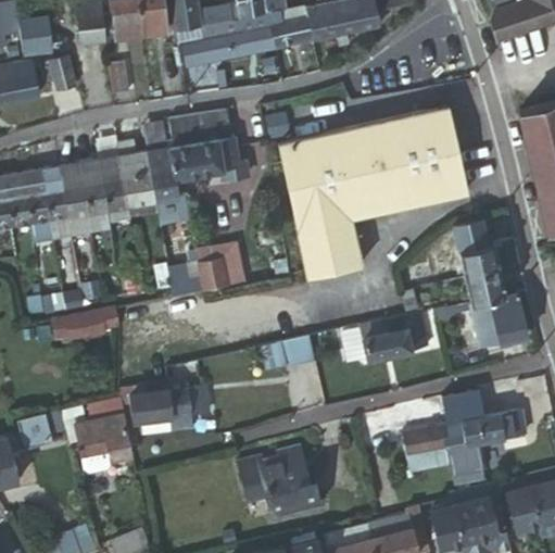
[(19,33),(14,0),(0,3),(0,12),(3,36),(19,33)]
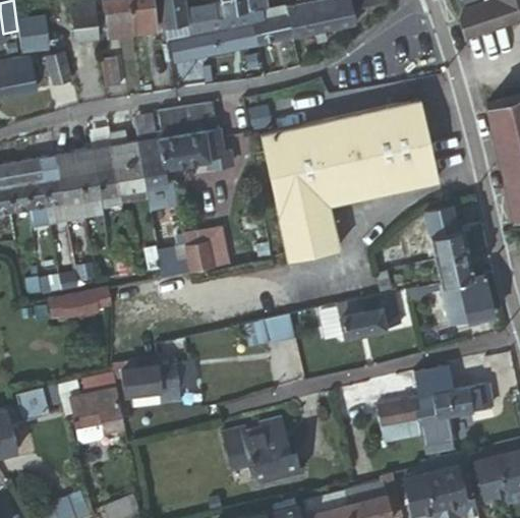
[(68,0),(72,40),(99,38),(95,0),(68,0)]
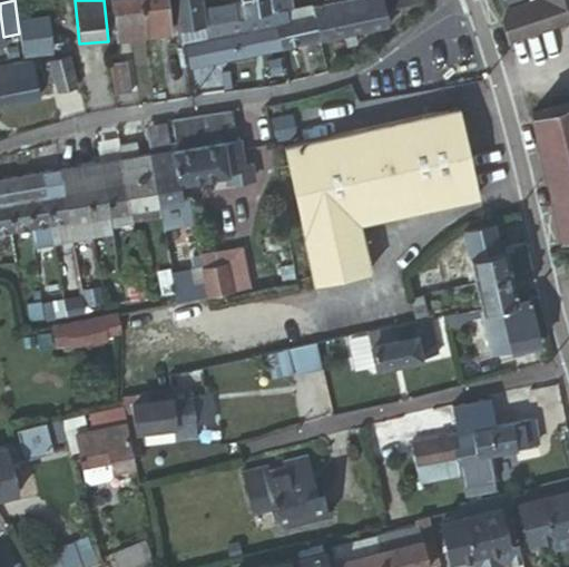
[(113,0),(119,40),(145,37),(139,0),(113,0)]
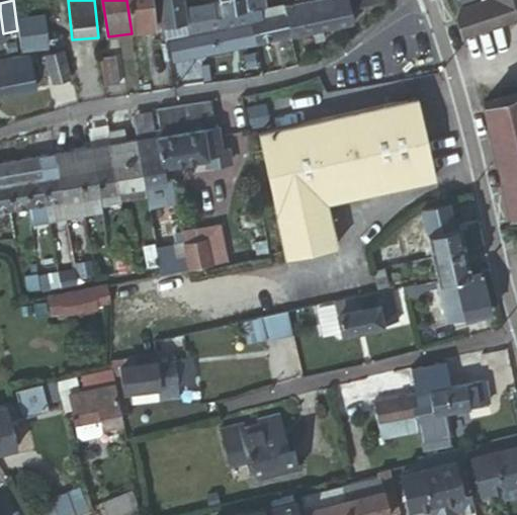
[(126,0),(132,33),(156,30),(152,0),(126,0)]
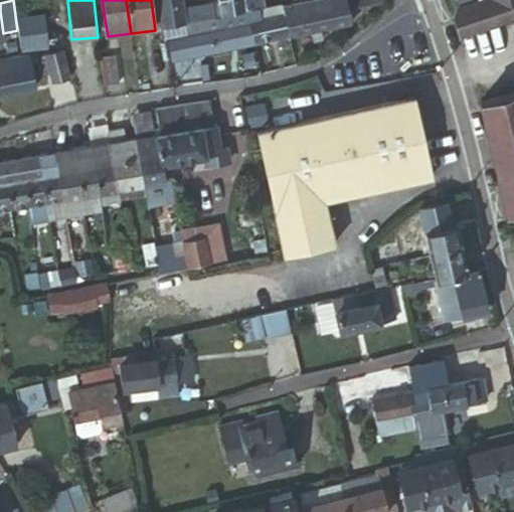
[(158,0),(163,29),(186,24),(187,24),(182,0),(158,0)]
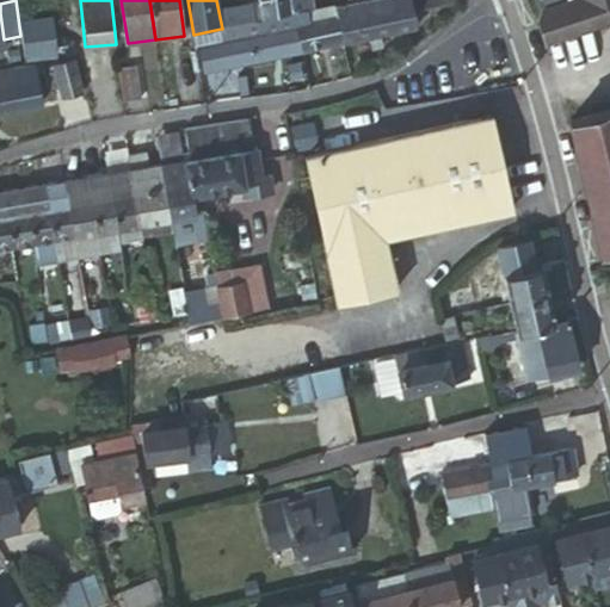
[(259,0),(262,12),(264,20),(307,13),(313,11),(310,0),(259,0)]
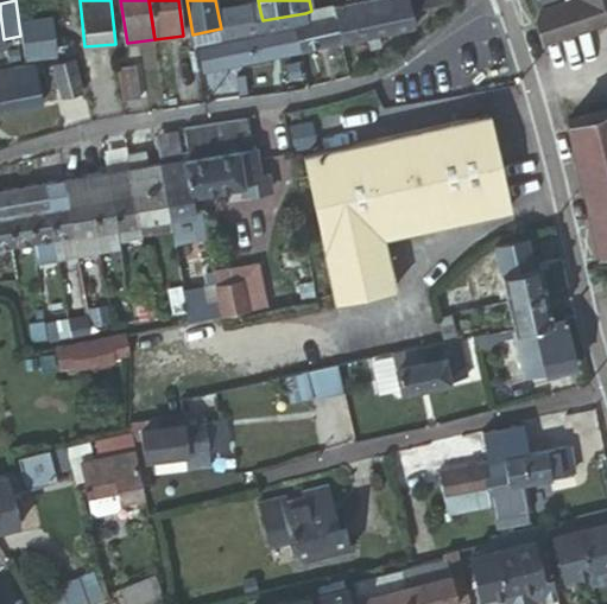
[(411,11),(460,1),(459,0),(371,0),(334,7),(336,18),(390,7),(409,2),(411,11)]
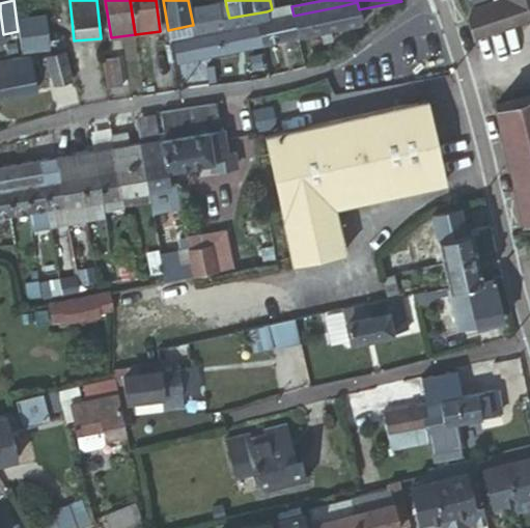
[(476,36),(529,18),(529,0),(468,0),(472,9),(470,18),(476,36)]
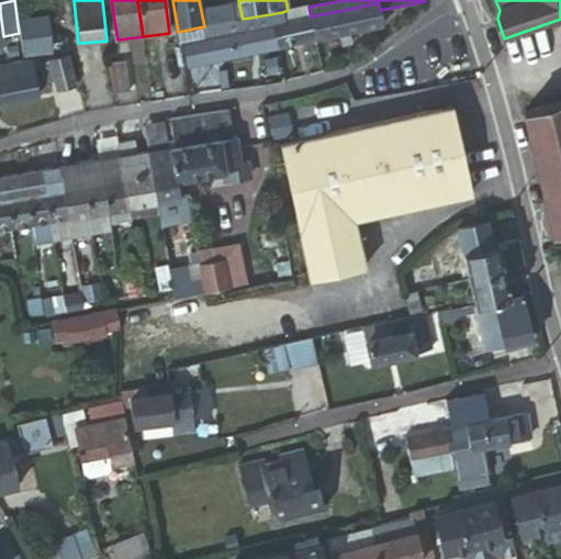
[(382,24),(380,10),(378,2),(360,7),(365,29),(382,24)]
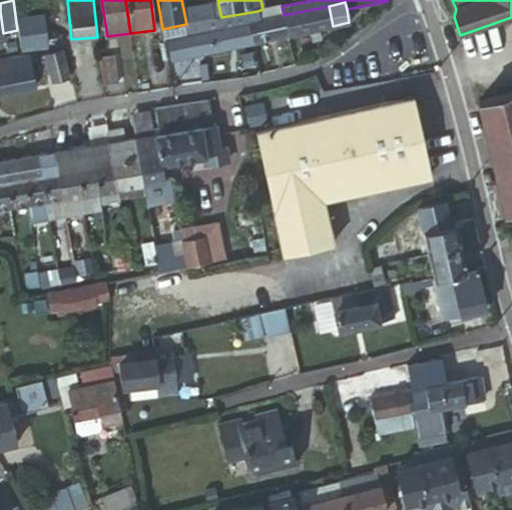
[(193,8),(196,22),(216,18),(215,11),(215,4),(193,8)]
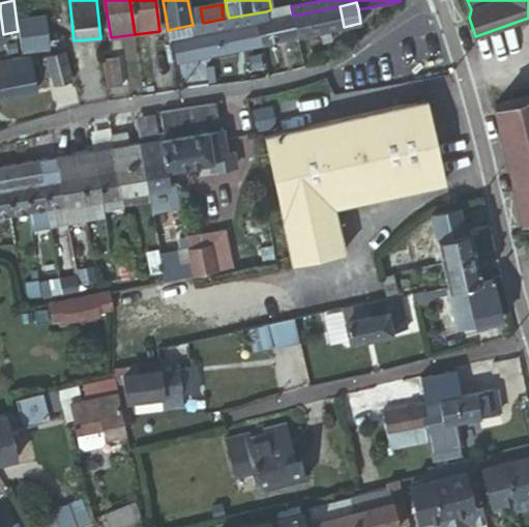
[(298,37),(344,27),(340,6),(293,16),(298,37)]
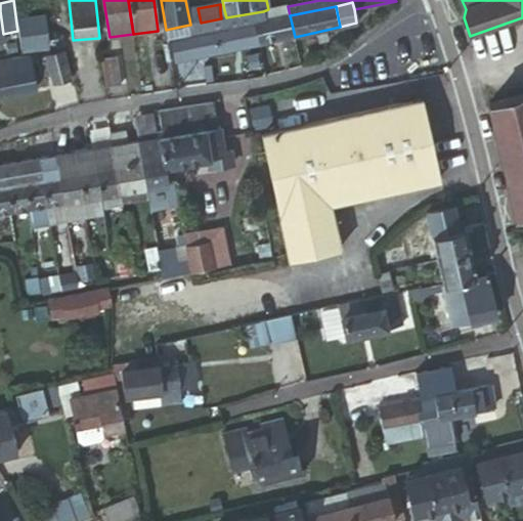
[(226,17),(228,29),(255,24),(265,20),(263,11),(226,17)]
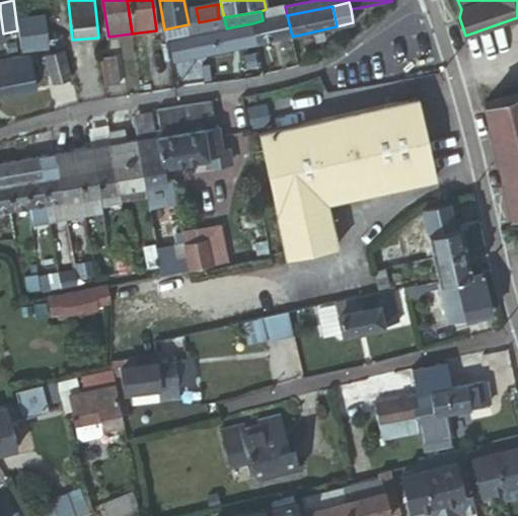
[(256,44),(292,37),(287,15),(263,20),(252,23),(256,44)]
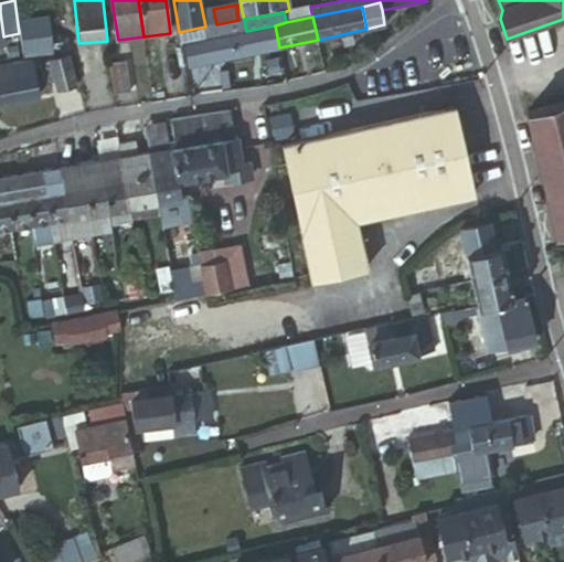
[(204,27),(179,32),(181,45),(184,45),(246,31),(244,19),(238,20),(216,24),(205,27),(204,27)]
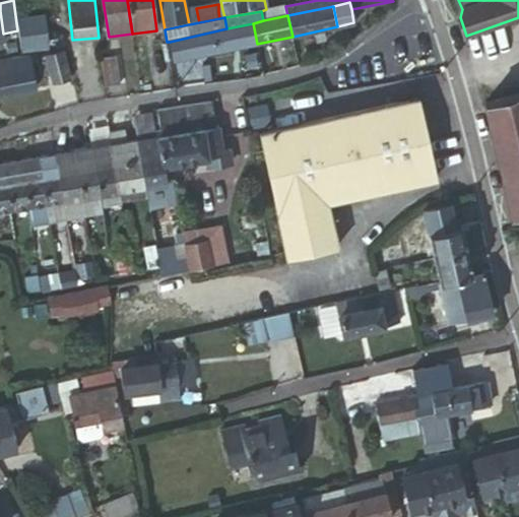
[(226,28),(170,42),(174,63),(195,58),(257,44),(253,23),(226,28)]
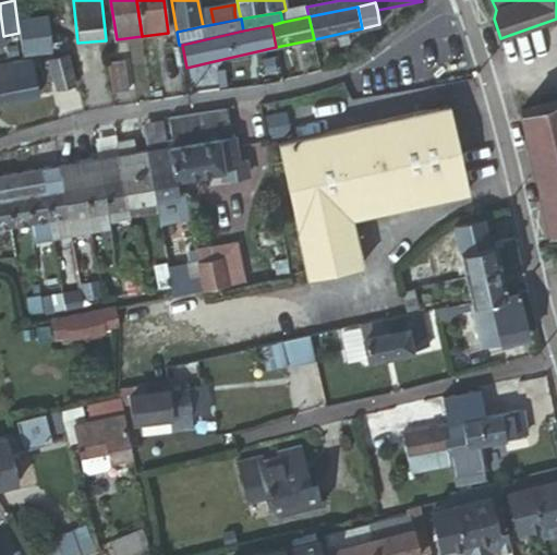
[(57,89),(74,85),(67,57),(48,61),(57,89)]
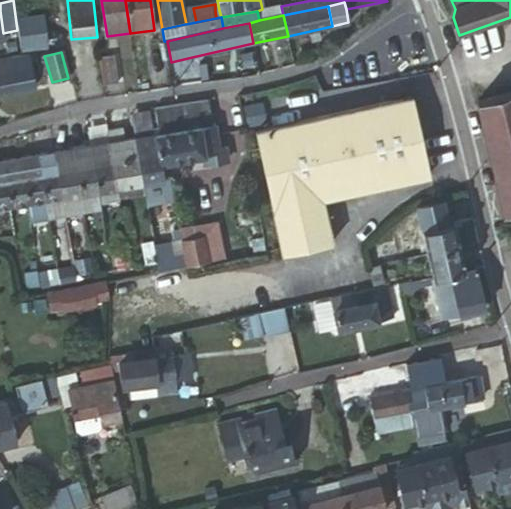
[(100,58),(104,88),(120,84),(116,56),(100,58)]
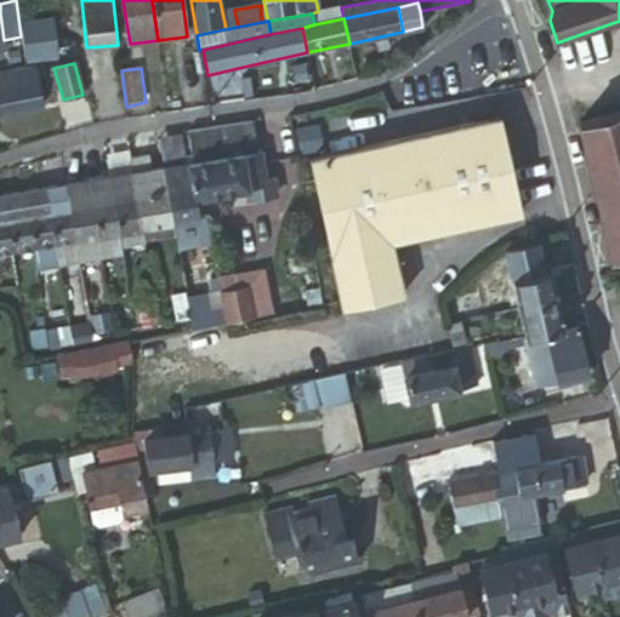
[(11,97),(21,96),(21,95),(18,87),(9,89),(11,97)]
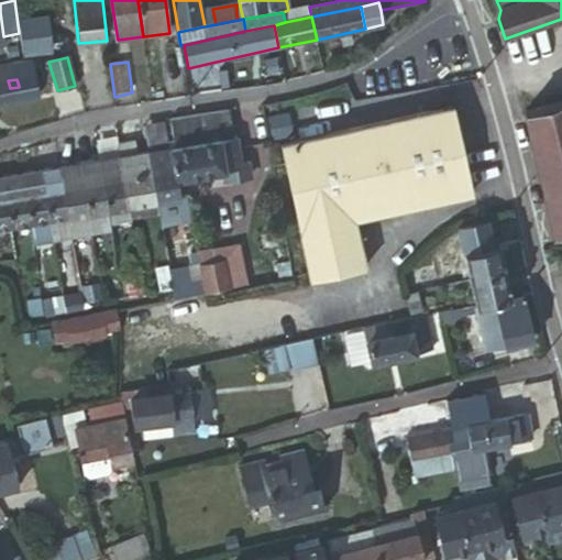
[(8,80),(0,80),(0,89),(10,88),(8,80)]
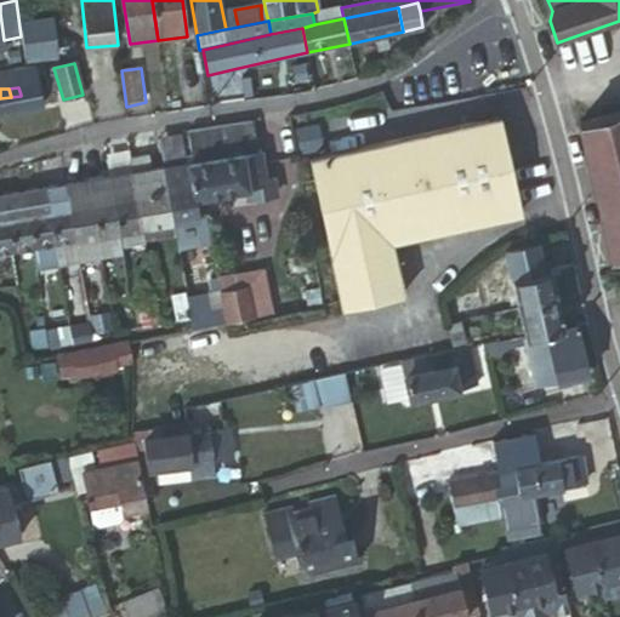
[(0,120),(24,115),(21,96),(11,97),(0,98),(0,120)]
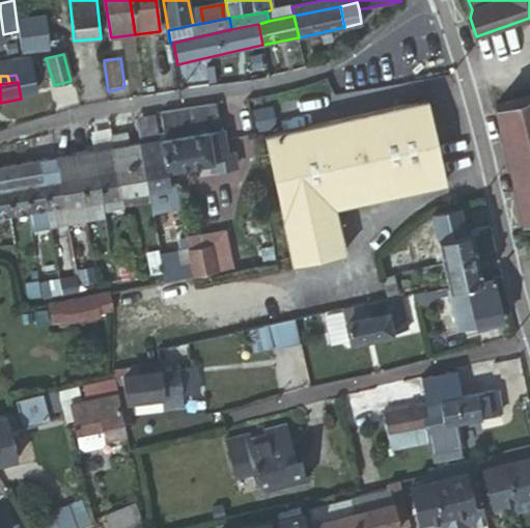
[(529,94),(495,105),(524,220),(525,220),(529,219),(529,94)]
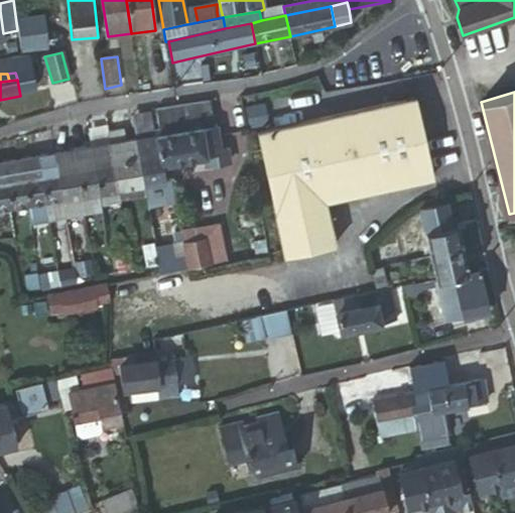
[(389,107),(419,100),(418,95),(388,101),(389,107)]
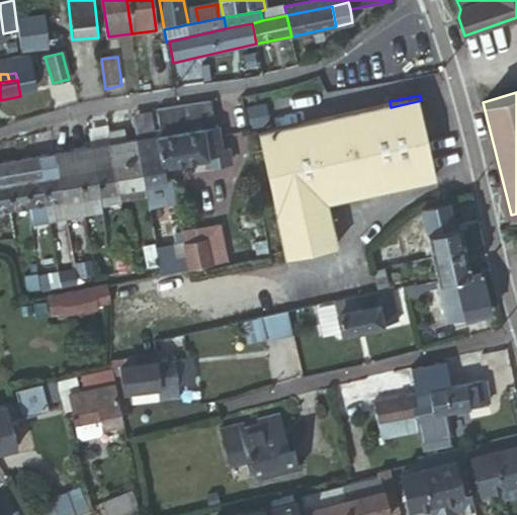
[(438,180),(421,100),(391,107),(263,135),(288,258),(339,247),(331,201),(438,180)]
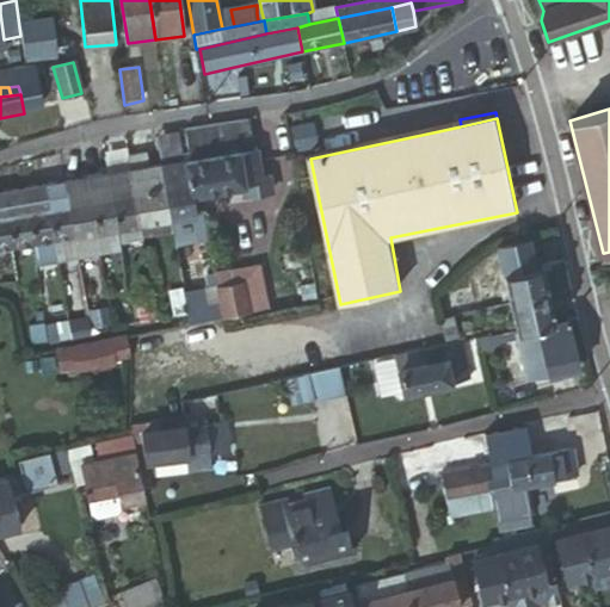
[(254,149),(248,121),(205,128),(208,141),(185,146),(183,131),(180,132),(185,161),(239,152),(239,153),(254,149)]
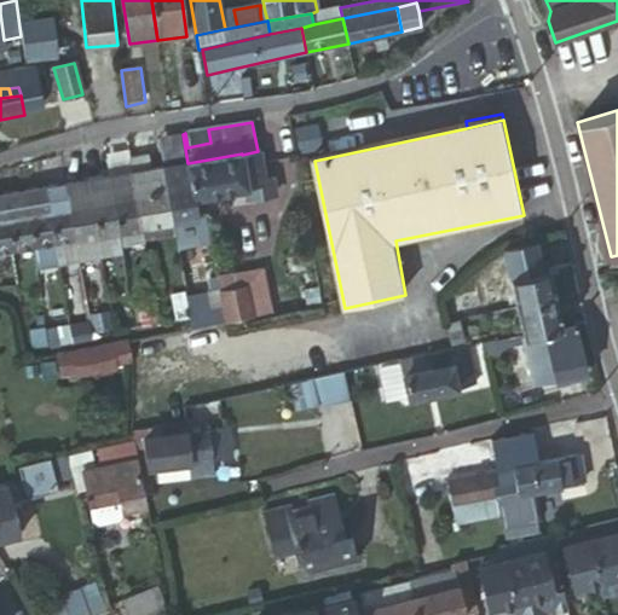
[(211,143),(208,129),(185,133),(188,148),(211,143)]
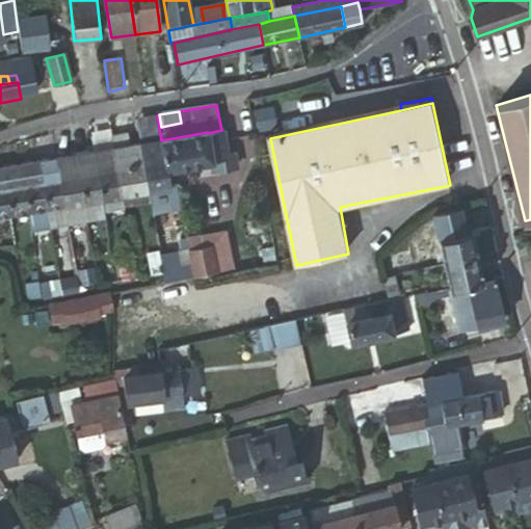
[(153,117),(133,122),(138,146),(157,141),(153,117)]
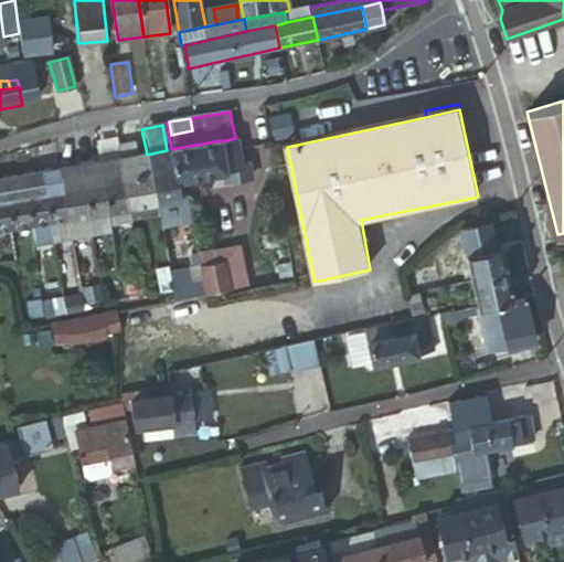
[(117,145),(116,136),(95,139),(99,162),(120,159),(117,145)]
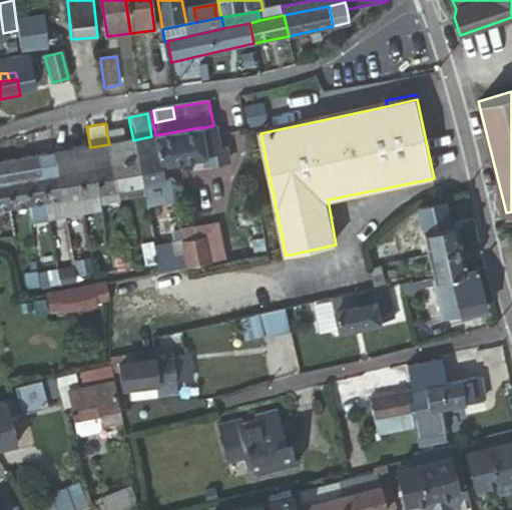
[(216,125),(213,125),(200,128),(205,155),(220,152),(216,125)]
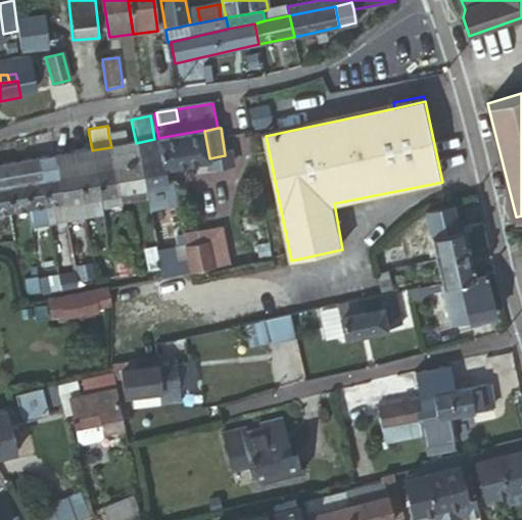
[(209,158),(204,131),(204,130),(158,138),(164,168),(209,159),(209,158)]
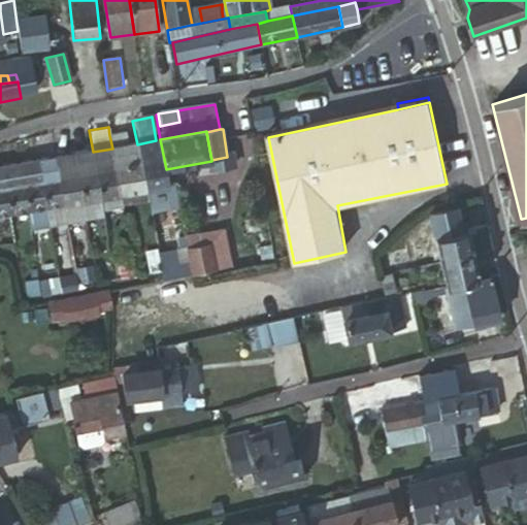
[(125,132),(109,135),(112,149),(127,145),(125,132)]
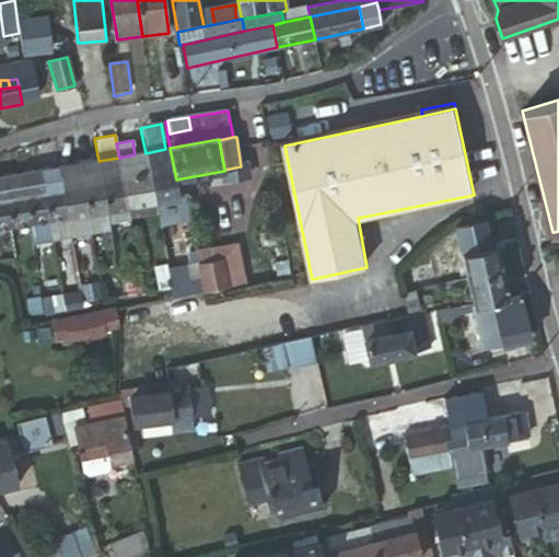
[(154,200),(179,196),(176,180),(170,148),(170,149),(165,149),(146,153),(154,200)]
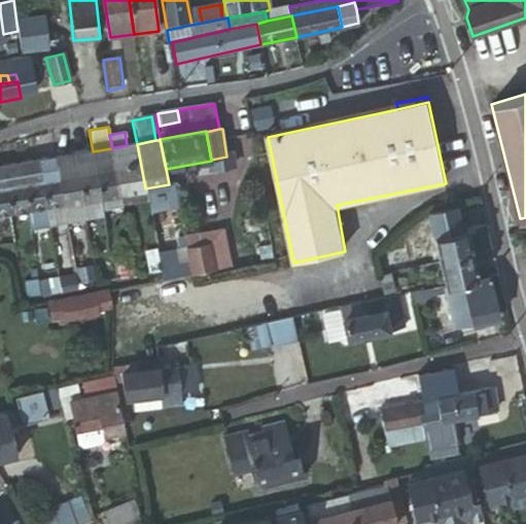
[(140,189),(145,188),(137,144),(127,145),(112,148),(120,194),(134,190),(140,189)]
